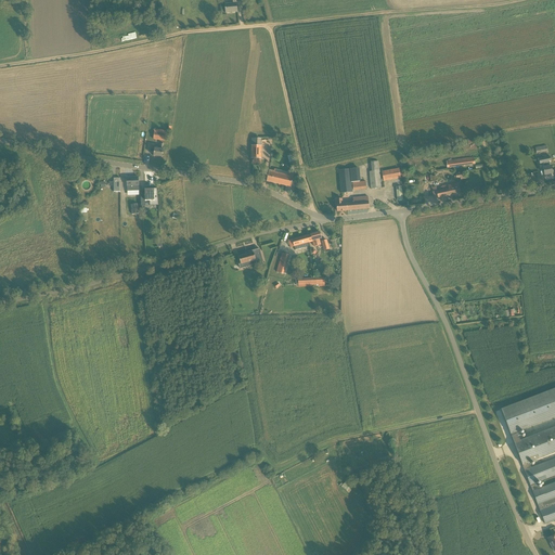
[(232,0),(233,3),(224,4),(226,13),(237,12),(237,3),(236,3),(236,0),(232,0)]
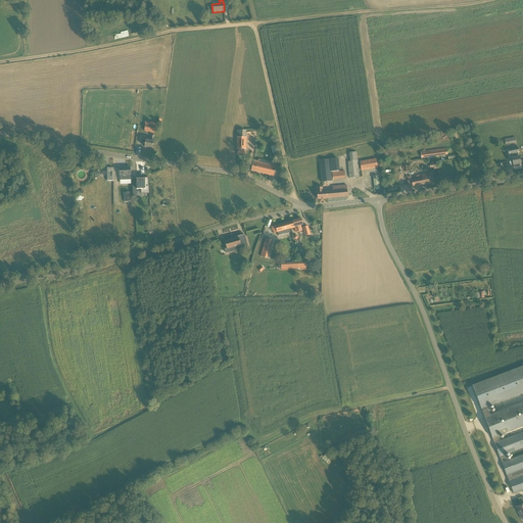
[(145,124),(145,125),(144,131),(155,133),(156,127),(151,126),(151,124),(145,124)]
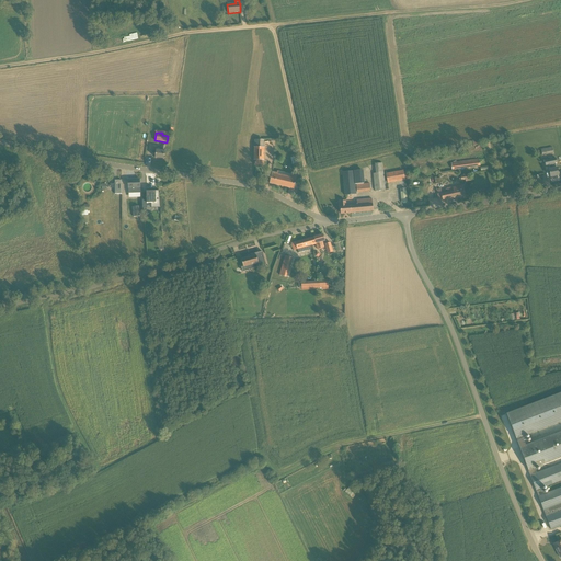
[(156,158),(164,159),(165,151),(164,151),(165,146),(162,146),(161,150),(157,150),(156,158)]
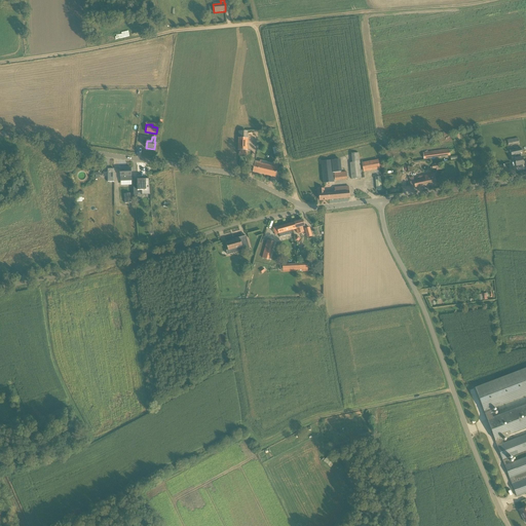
[(249,155),(250,138),(239,137),(238,154),(249,155)]
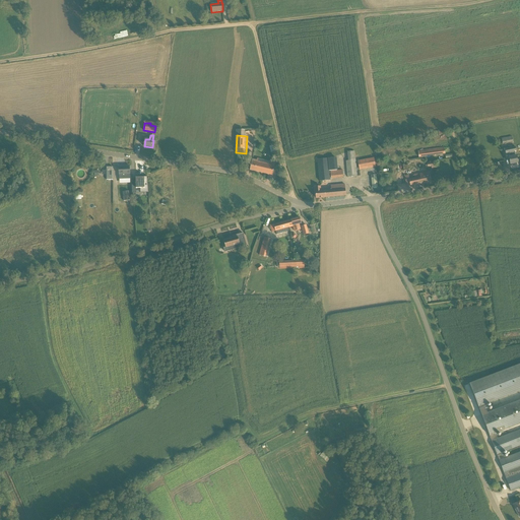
[(273,137),(268,138),(267,139),(272,158),(278,157),(273,137)]
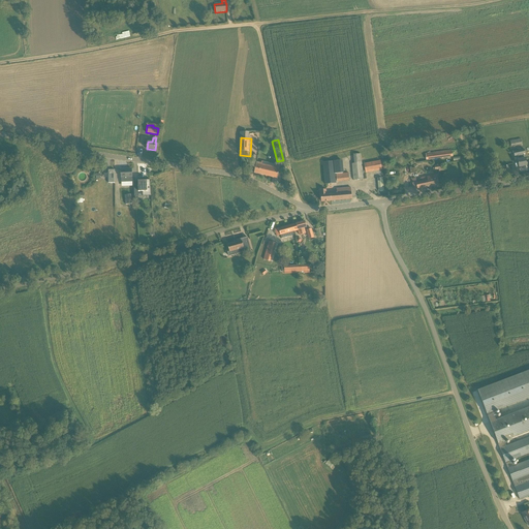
[(526,160),(523,149),(518,151),(519,155),(517,155),(518,160),(519,167),(527,165),(526,160)]
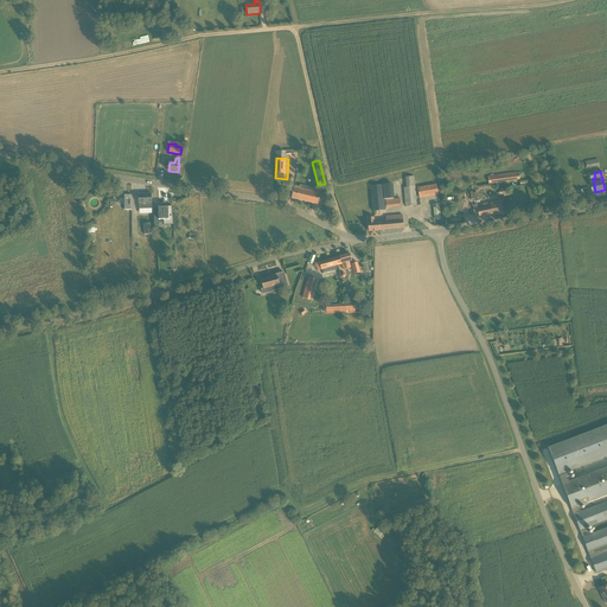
[(519,179),(518,172),(489,176),(490,184),(519,179)]
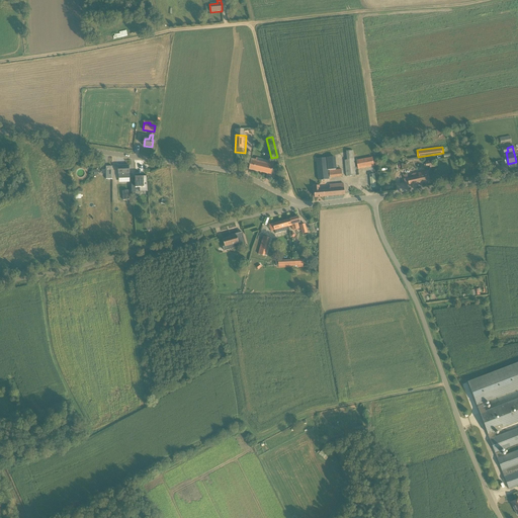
[(354,151),(353,151),(347,151),(347,160),(345,160),(346,176),(359,175),(358,169),(374,166),(373,164),(376,164),(375,158),(372,158),(356,160),(358,167),(355,167),(354,160),(355,160),(354,151)]
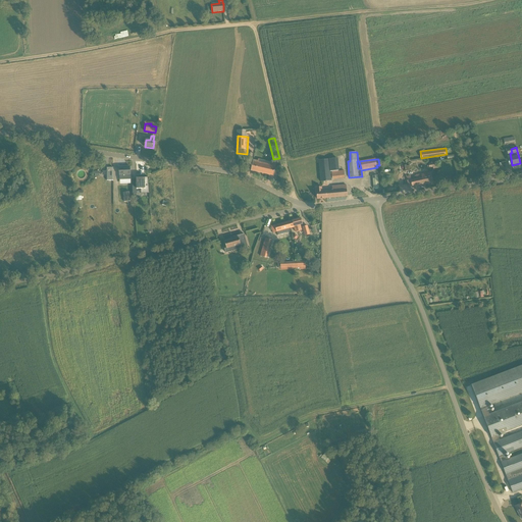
[(337,158),(328,159),(319,160),(321,181),(331,180),(330,171),(332,171),(332,178),(345,177),(344,170),(338,171),(337,158)]
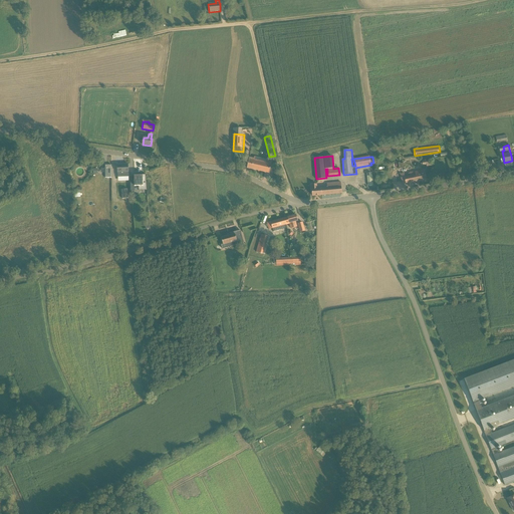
[(247,168),(269,174),(271,165),(254,161),(254,159),(249,158),(247,168)]
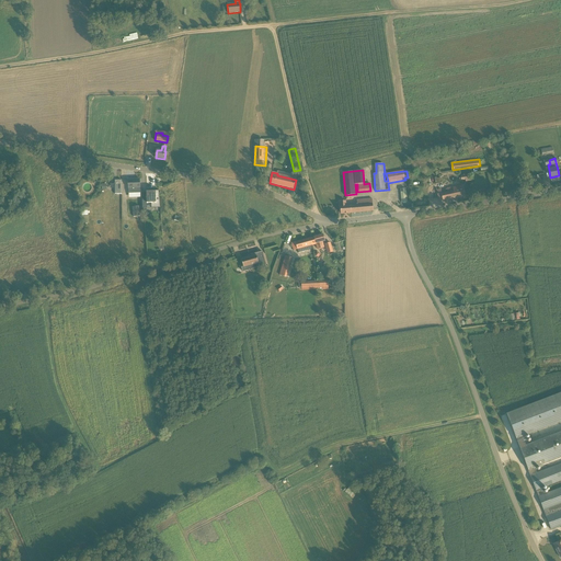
[(140,192),(139,180),(128,180),(128,192),(140,192)]
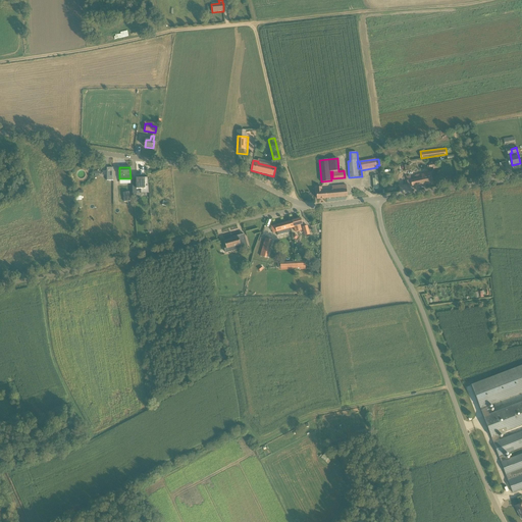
[(408,187),(409,187),(412,186),(412,187),(433,183),(430,173),(421,175),(421,174),(415,175),(416,178),(410,179),(410,176),(406,177),(408,187)]
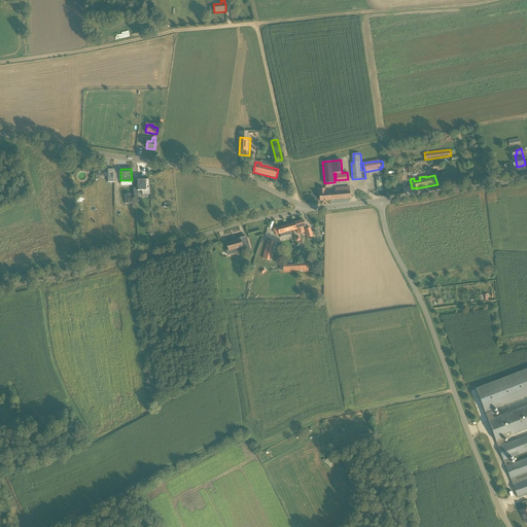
[(138,180),(138,190),(142,190),(142,196),(150,195),(149,179),(141,179),(141,180),(138,180)]
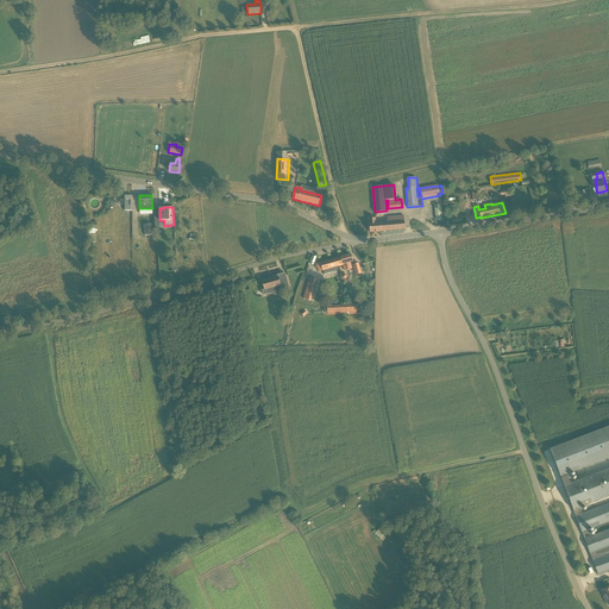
[(376,219),(369,219),(370,224),(370,232),(405,230),(403,215),(388,218),(388,223),(376,224),(376,219)]
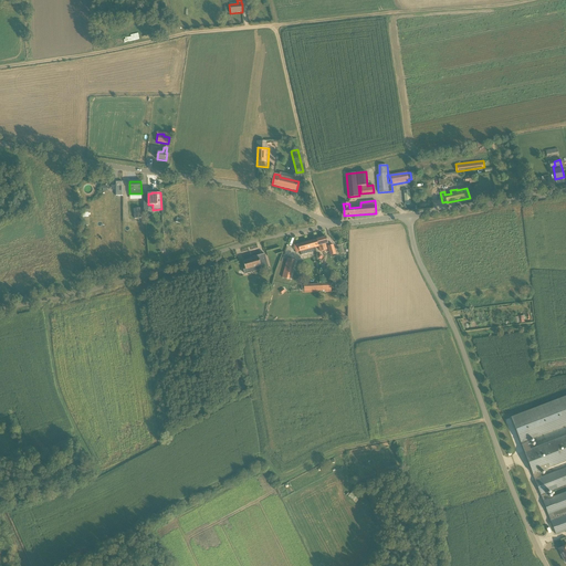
[(145,218),(144,208),(133,209),(135,219),(145,218)]
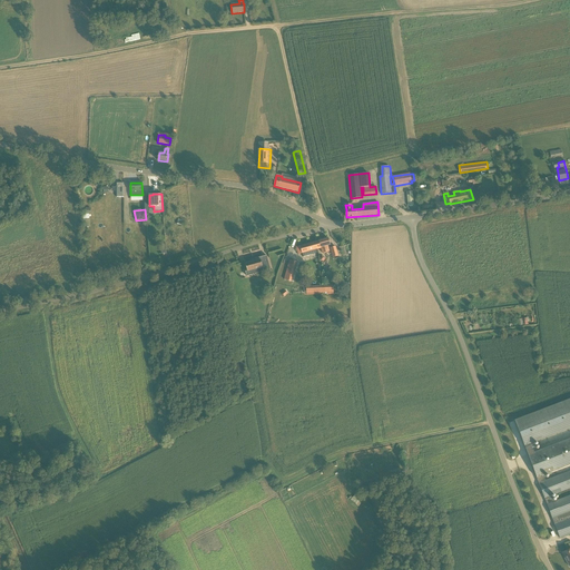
[(328,238),(315,242),(317,249),(321,248),(323,253),(330,252),(327,245),(330,245),(328,238)]
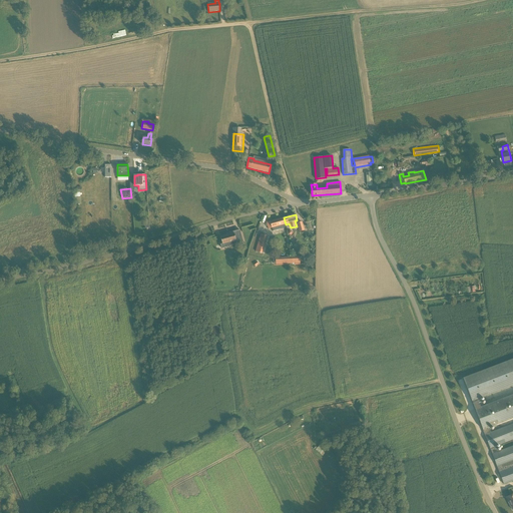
[(286,224),(284,217),(267,222),(269,228),(272,228),(273,231),(281,229),(280,225),(286,224)]
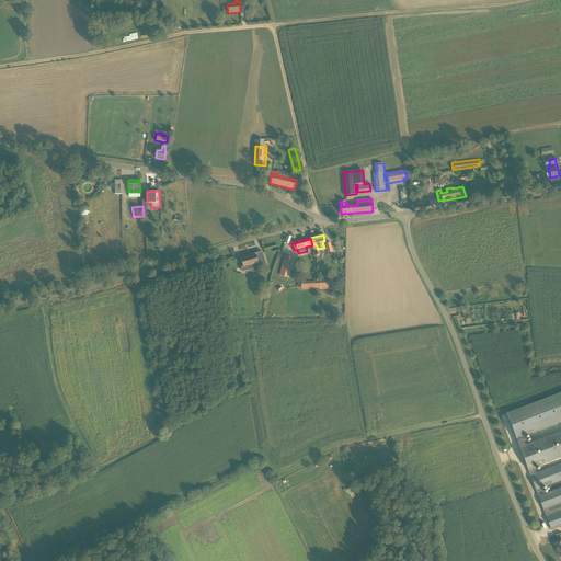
[(256,256),(256,255),(241,260),(243,266),(241,267),(242,272),(266,265),(262,252),(258,253),(259,256),(256,256)]
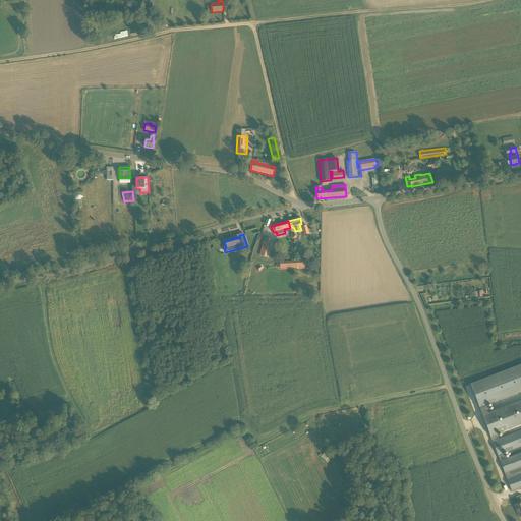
[(265,238),(261,255),(266,257),(271,240),(265,238)]
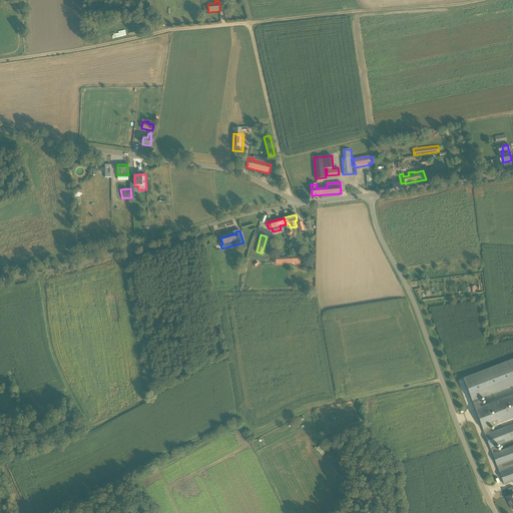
[(512,359),(463,379),(472,401),(476,410),(475,410),(483,430),(484,431),(485,435),(490,448),(493,454),(492,454),(497,467),(499,472),(504,484),(512,481),(512,359)]
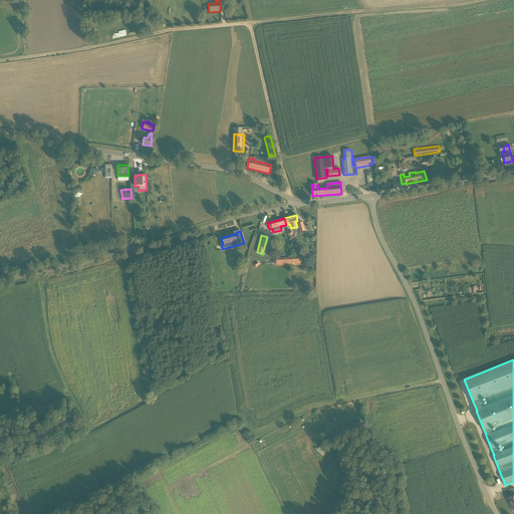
[(324,457),(326,453),(323,451),(325,449),(320,445),(316,451),(324,457)]
